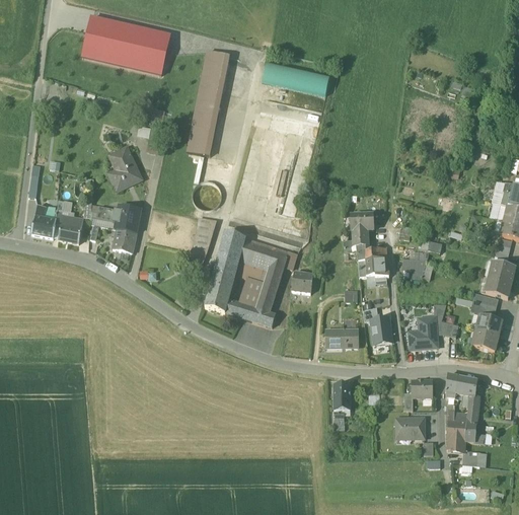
[(164,58),(166,52),(170,34),(91,16),(82,56),(161,74),(164,58)]
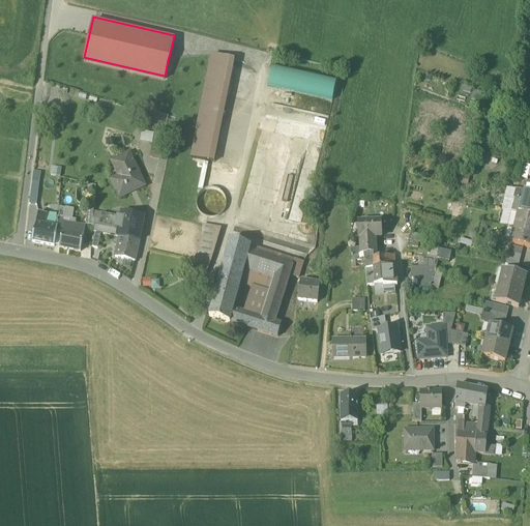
[(190,154),(214,158),(234,57),(210,53),(190,154)]
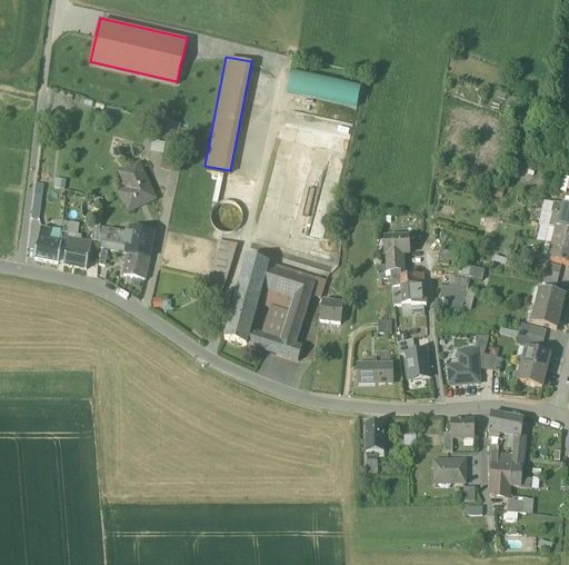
[(293,69),(289,89),(359,105),(363,85),(293,69)]
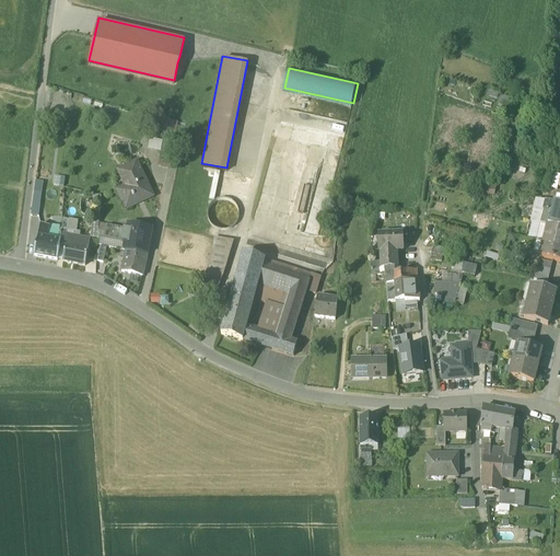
[(163,138),(163,139),(173,141),(178,119),(167,116),(163,138)]
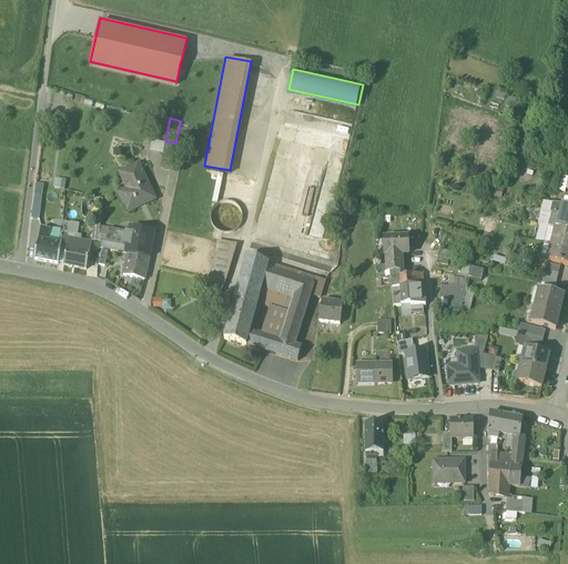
[(165,141),(165,140),(152,137),(150,149),(163,151),(165,143),(165,141)]
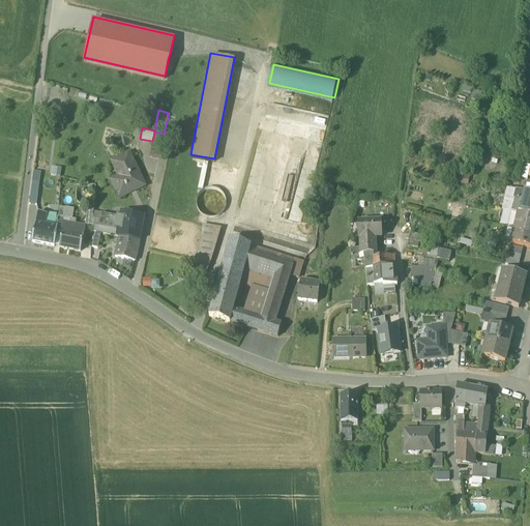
[(154,132),(154,134),(163,135),(159,149),(151,147),(149,154),(162,156),(167,135),(164,134),(154,132)]
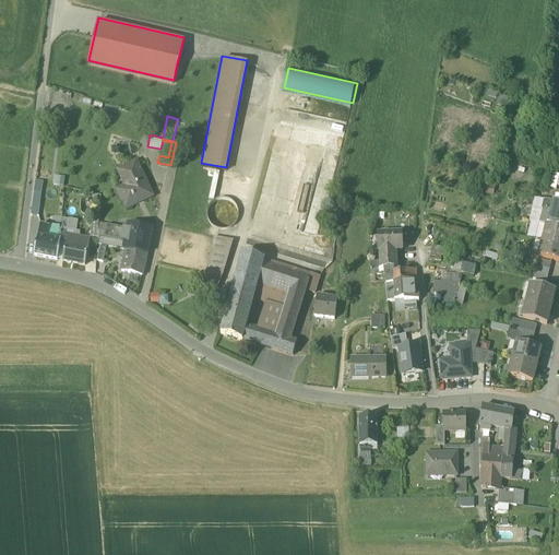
[(159,155),(168,157),(171,142),(163,141),(161,149),(159,155)]
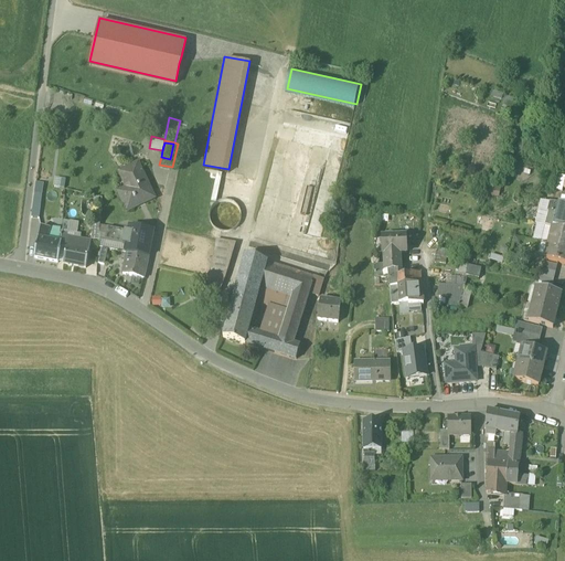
[(118,189),(127,207),(153,194),(137,160),(126,166),(134,182),(118,189)]
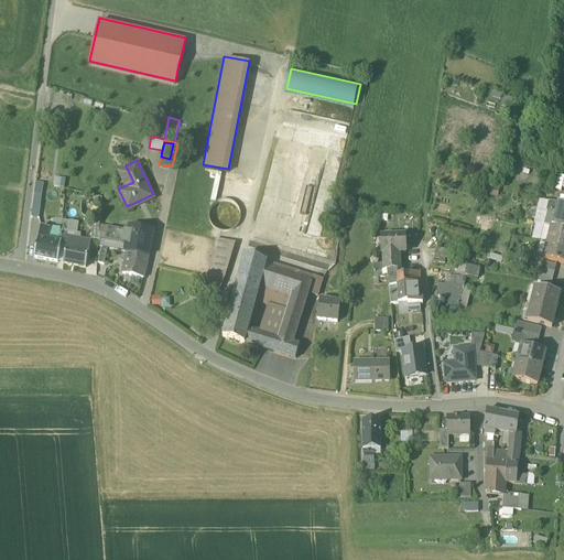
[(209,198),(216,200),(221,170),(216,169),(209,198)]
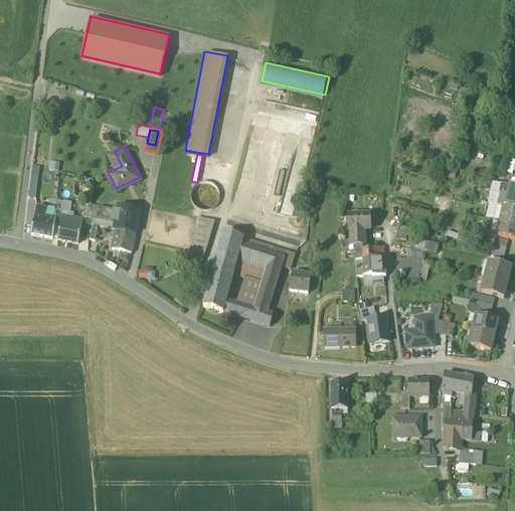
[(58,168),(59,160),(49,159),(48,167),(58,168)]
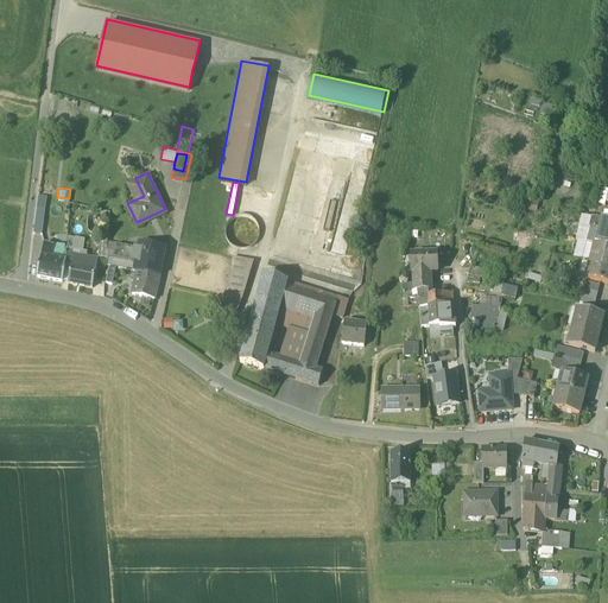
[(37,204),(45,205),(46,194),(38,192),(37,204)]
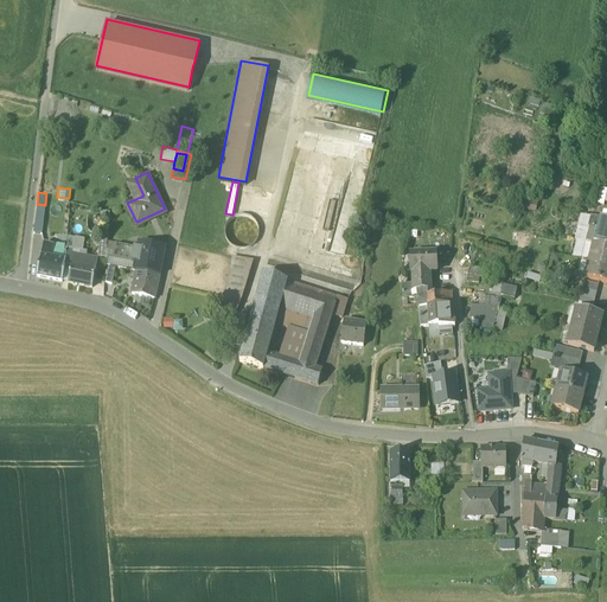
[(523,194),(521,204),(521,206),(536,210),(538,198),(523,194)]
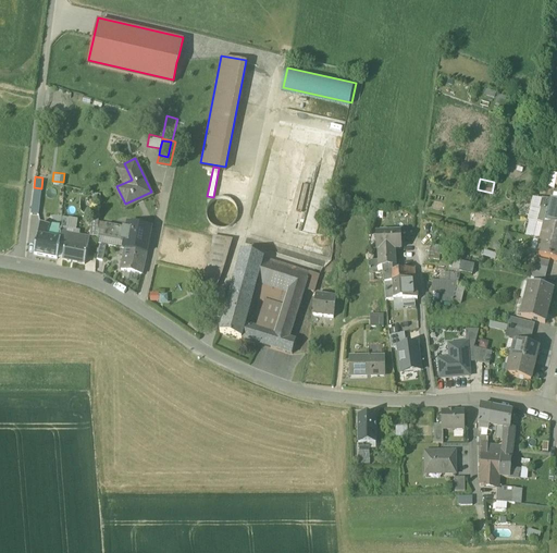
[(32,198),(39,199),(41,188),(34,187),(32,198)]
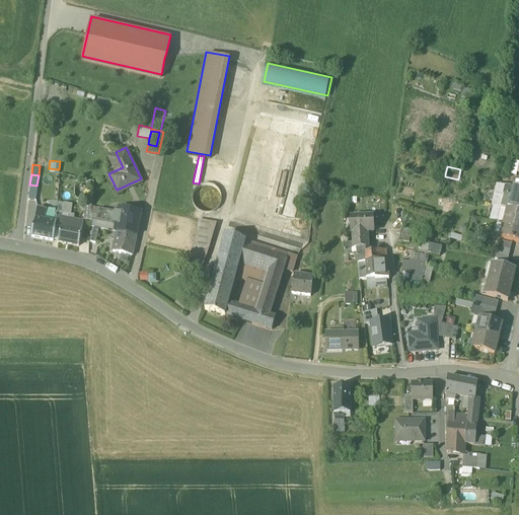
[(220,201),(221,196),(220,190),(217,185),(213,181),(207,180),(202,181),(199,184),(197,185),(193,189),(192,195),(193,200),(196,205),(201,208),(206,210),(212,209),(217,206),(220,201)]
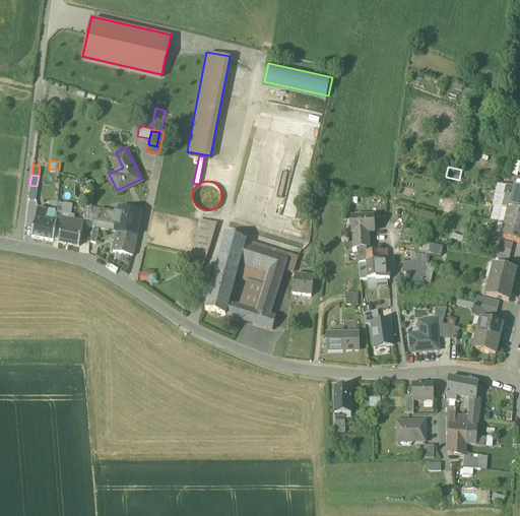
[(502,205),(505,192),(507,183),(499,182),(493,203),(494,203),(502,205)]
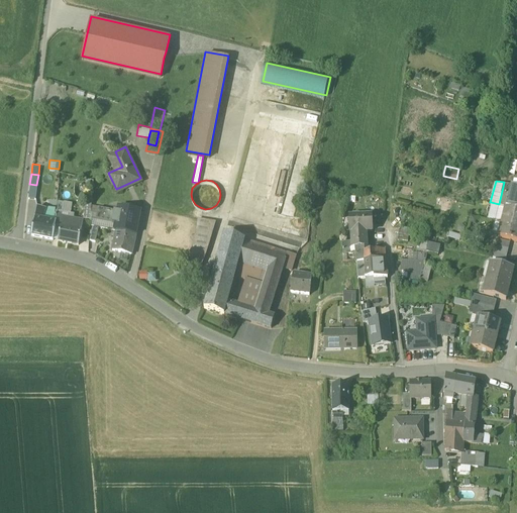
[(510,190),(516,192),(516,184),(504,182),(502,191),(509,192),(510,190)]
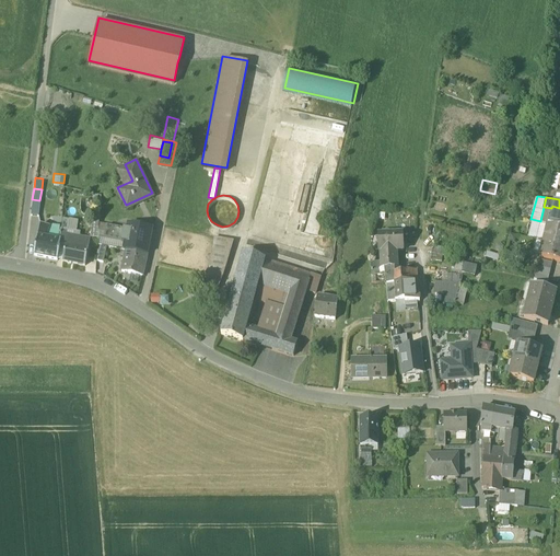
[(31,212),(38,213),(39,200),(32,199),(31,212)]
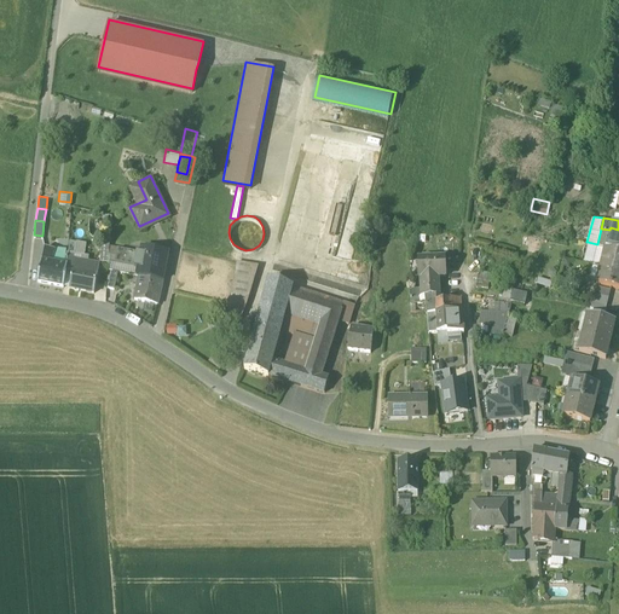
[(609,230),(601,229),(597,244),(600,244),(618,249),(618,230),(611,227),(609,230)]
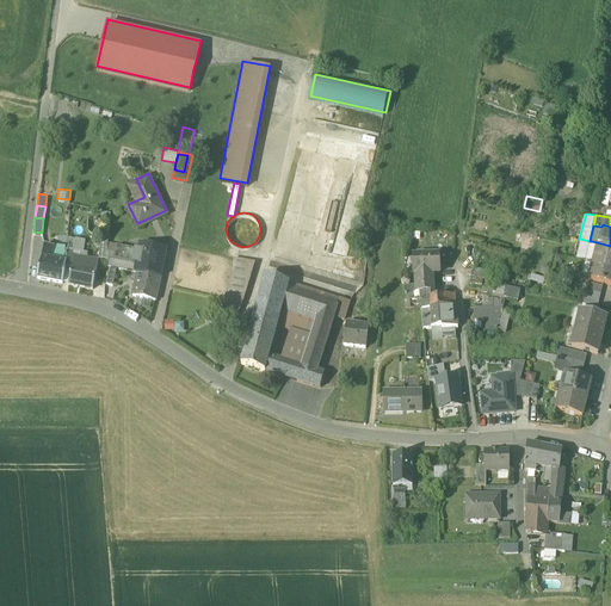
[(532,243),(535,233),(524,230),(520,241),(532,243)]
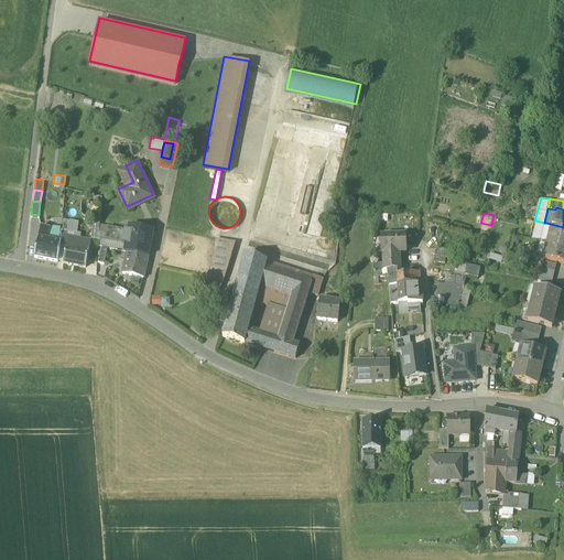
[(78,218),(69,217),(67,232),(67,235),(68,235),(79,237),(80,230),(77,229),(78,218)]
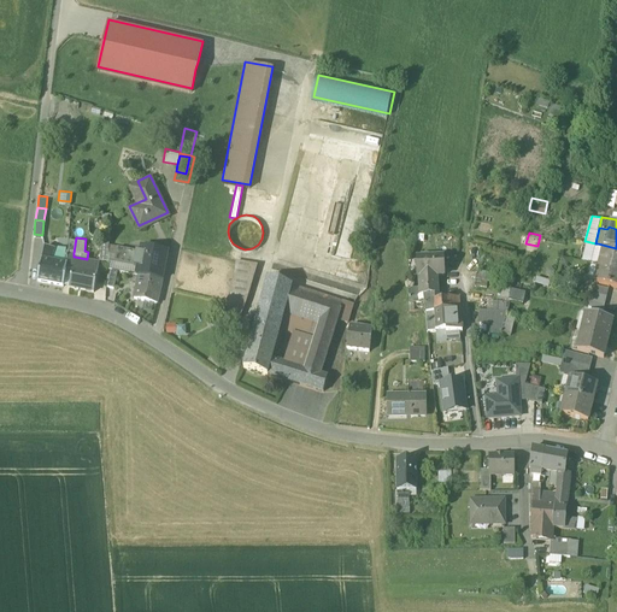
[(581,258),(594,262),(598,243),(595,243),(586,241),(581,258)]
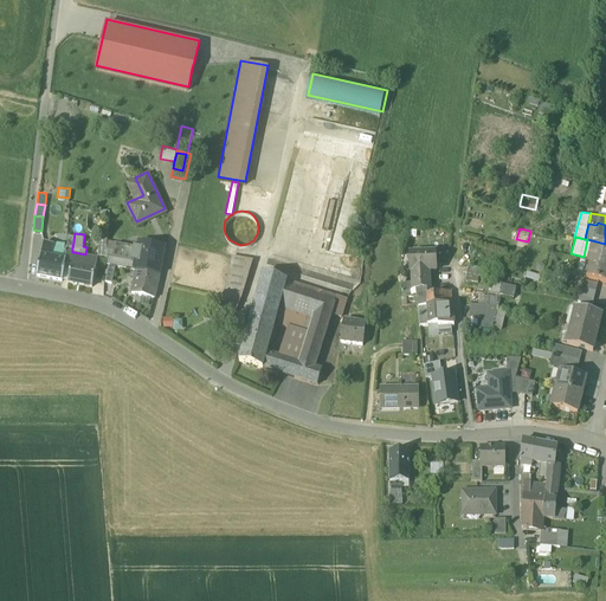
[(37,272),(62,278),(62,277),(64,265),(64,263),(65,257),(55,254),(56,247),(52,247),(53,241),(43,239),(37,272)]
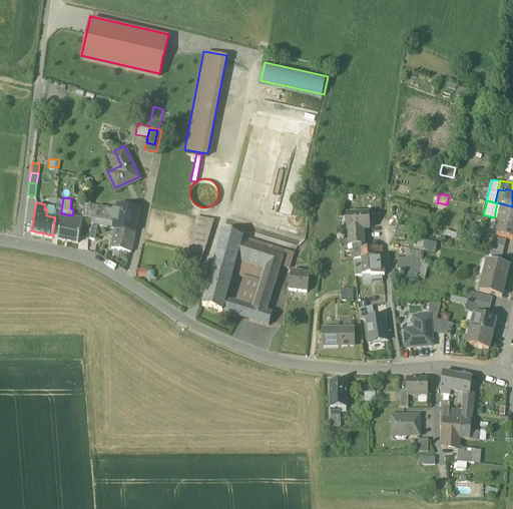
[(138,207),(117,202),(116,207),(113,206),(110,218),(114,218),(112,225),(115,225),(134,229),(138,207)]
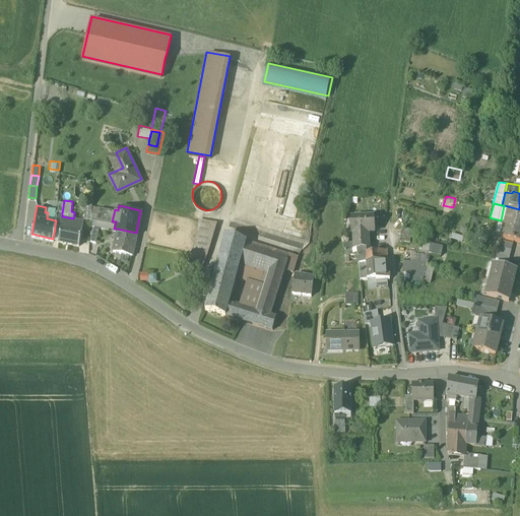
[(519,209),(504,205),(501,220),(519,224),(519,209)]
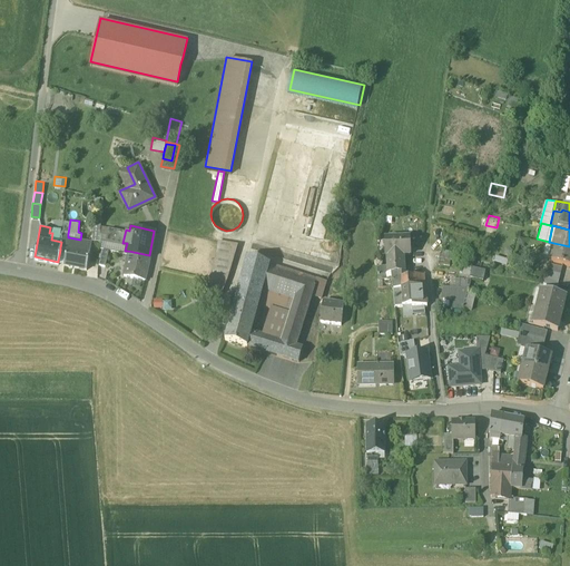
[(107,233),(100,232),(99,238),(99,245),(125,251),(127,243),(123,243),(126,230),(108,226),(107,233)]
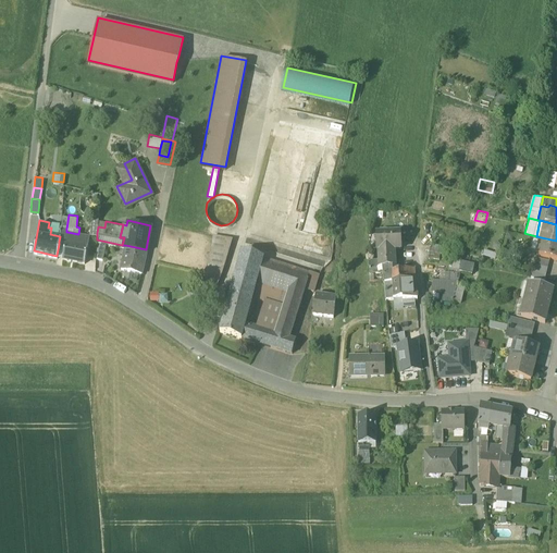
[(61,224),(49,222),(48,228),(51,228),(50,234),(60,236),(61,228),(61,224)]
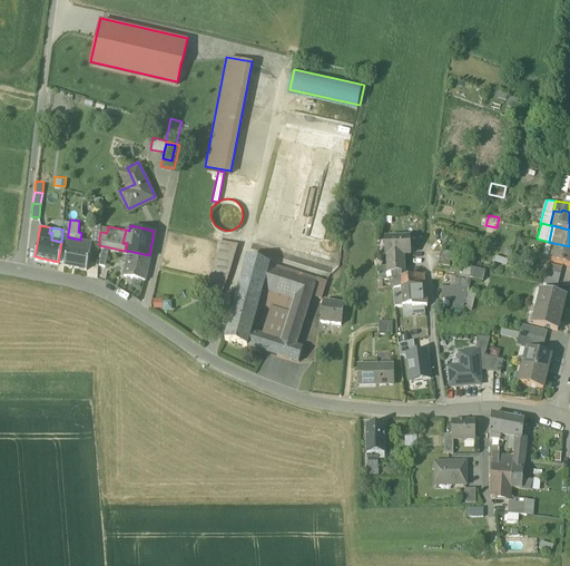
[(387,271),(391,271),(404,270),(403,252),(409,252),(409,235),(384,236),(385,253),(386,264),(387,271)]
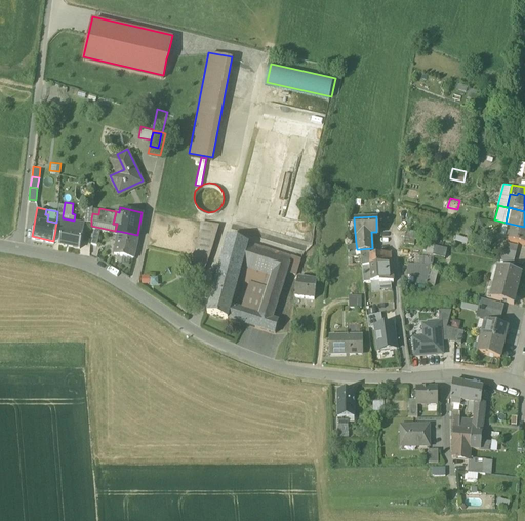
[(58,242),(79,245),(84,222),(74,221),(64,218),(62,229),(61,231),(58,241),(58,242)]
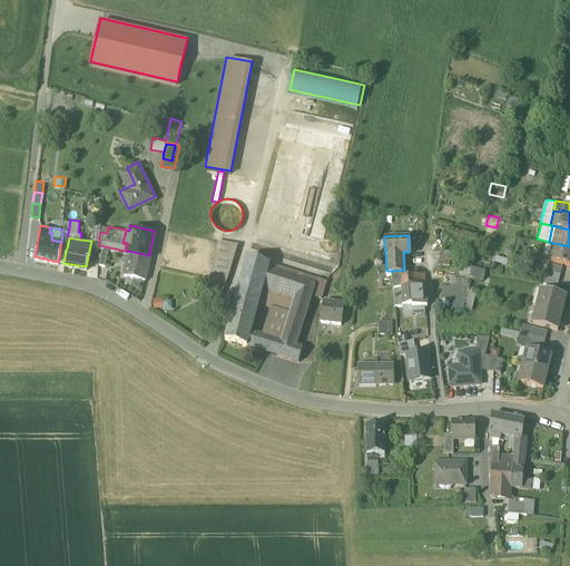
[(208,289),(222,291),(227,276),(237,242),(218,237),(208,289)]
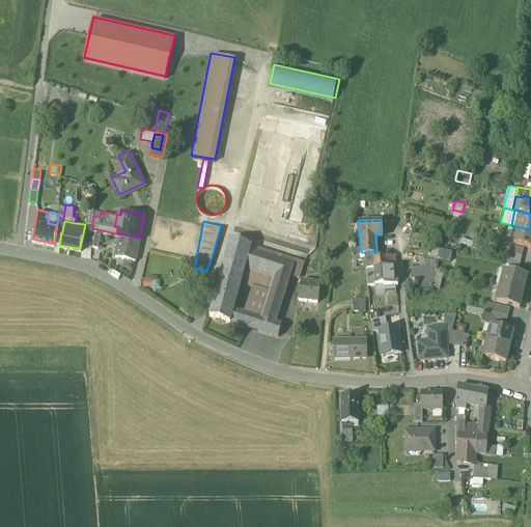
[(530,245),(530,229),(511,225),(508,237),(513,238),(511,241),(514,242),(530,245)]
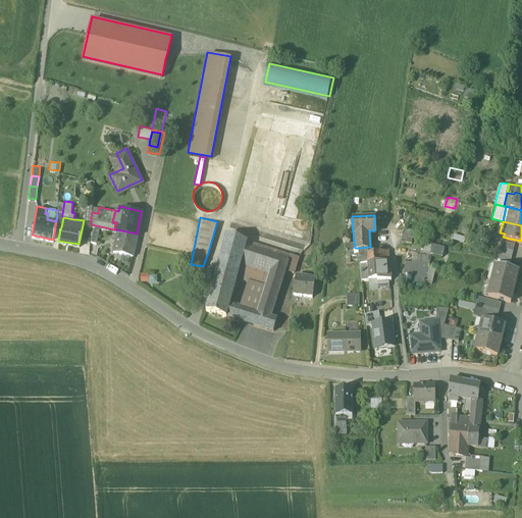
[(99,227),(93,226),(90,241),(96,242),(99,227)]
